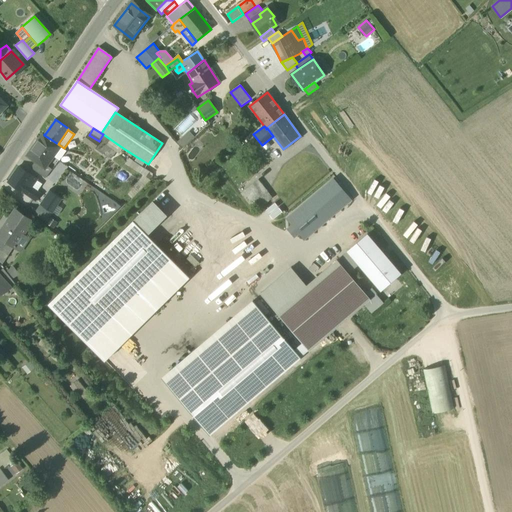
[(188,131),(177,142),(183,148),(195,137),(188,131)]
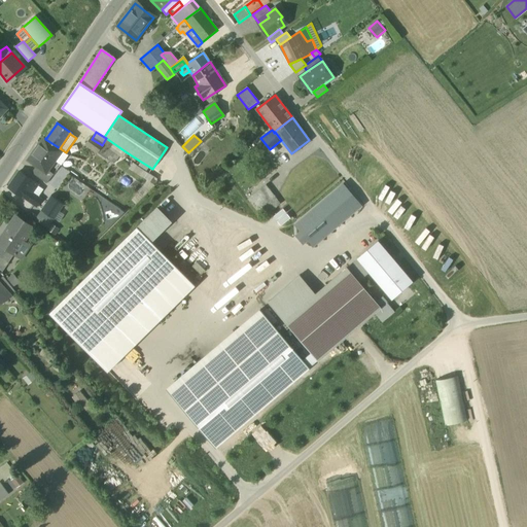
[(63,150),(60,148),(45,139),(45,138),(44,137),(27,161),(36,167),(45,174),(48,171),(56,161),(59,164),(60,162),(62,164),(68,155),(63,150)]
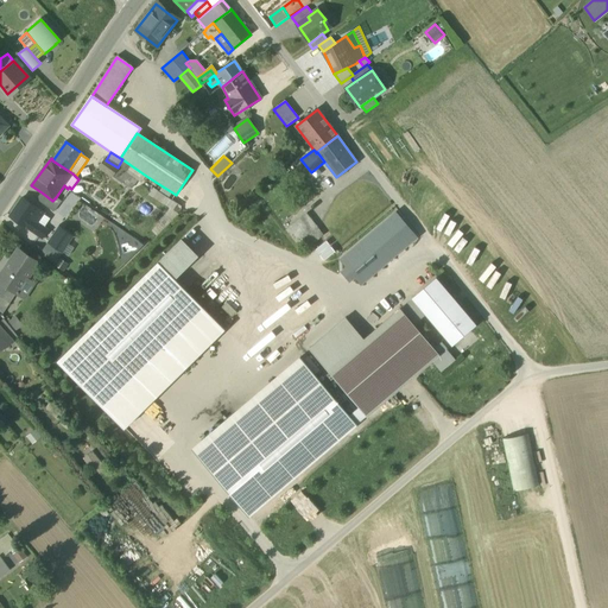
[(119,169),(118,168),(106,160),(105,159),(99,168),(113,177),(119,169)]
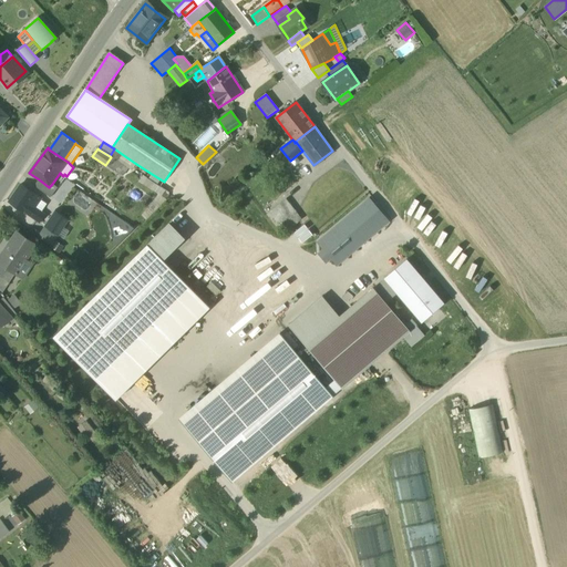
[(111,157),(117,162),(122,154),(114,148),(110,156),(111,157)]
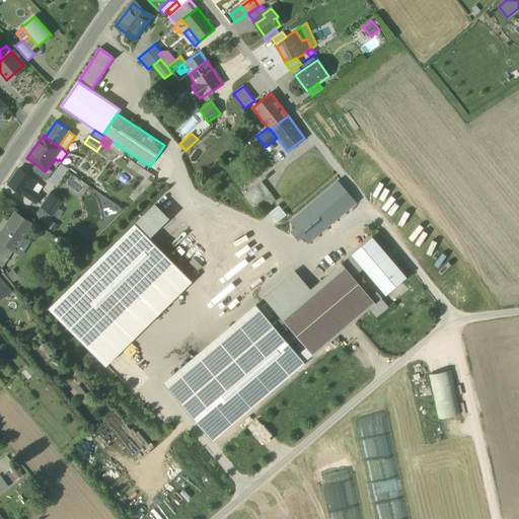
[(112,141),(107,148),(109,150),(117,154),(118,154),(121,156),(125,150),(112,141)]
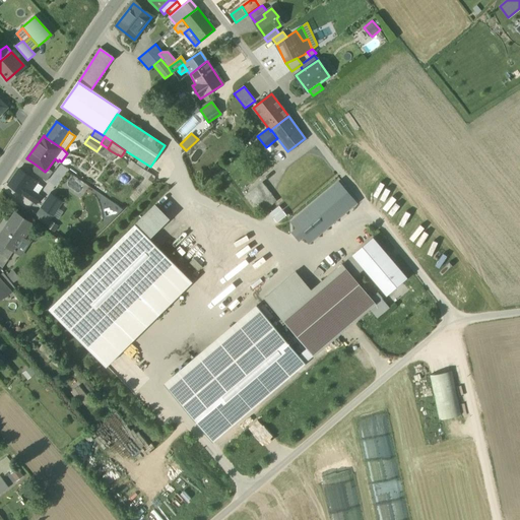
[(96,151),(105,157),(110,150),(108,148),(102,144),(96,151)]
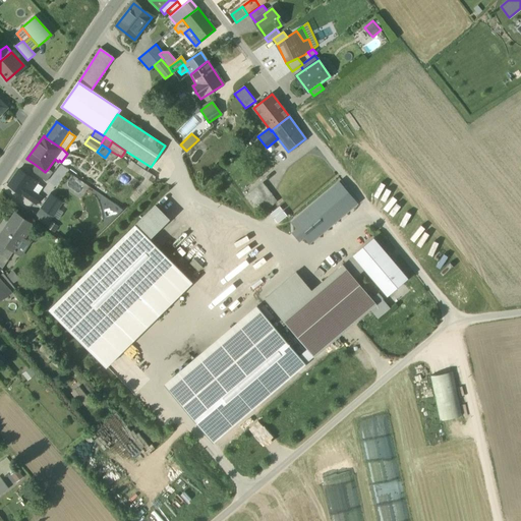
[(117,155),(110,151),(105,158),(112,163),(117,156),(117,155)]
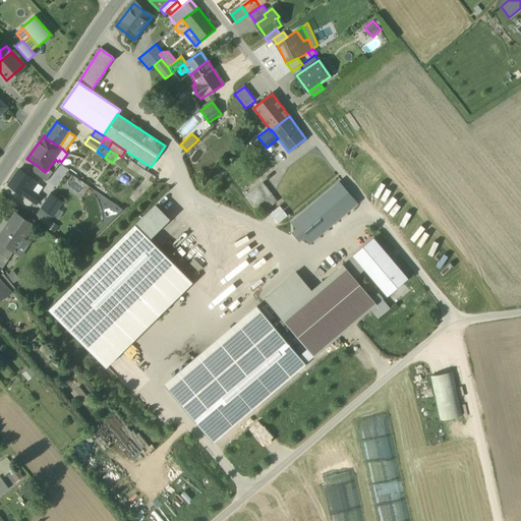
[(136,165),(143,170),(148,165),(139,160),(136,165)]
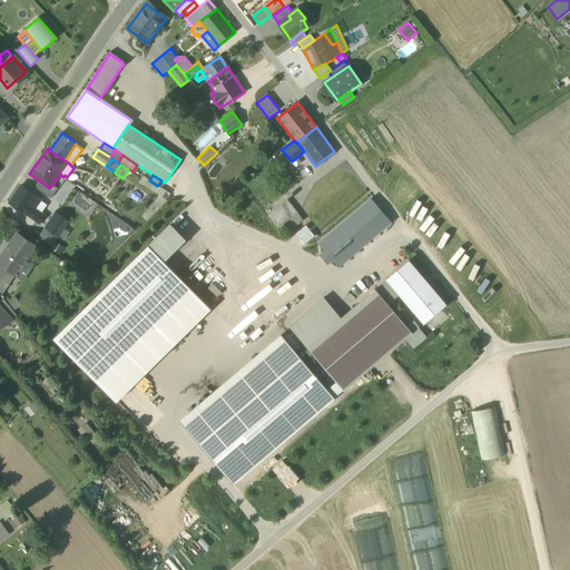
[(149,180),(143,177),(139,183),(161,198),(166,193),(157,186),(149,180)]
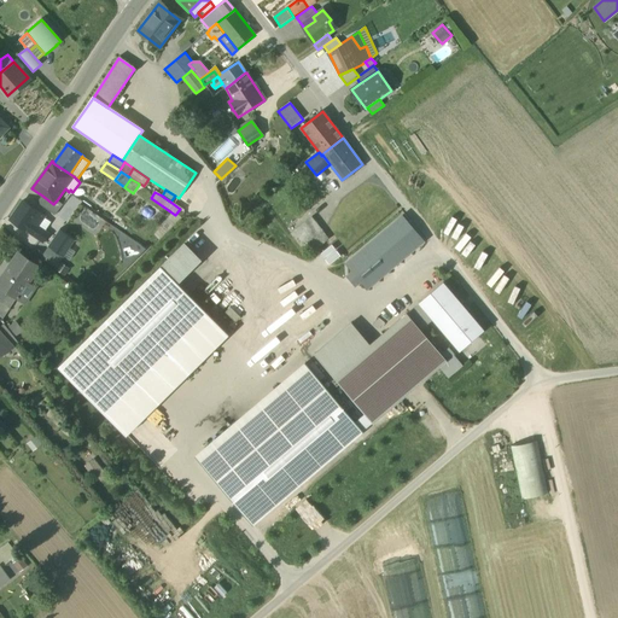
[(38,203),(54,216),(63,205),(57,200),(53,204),(42,196),(38,203)]
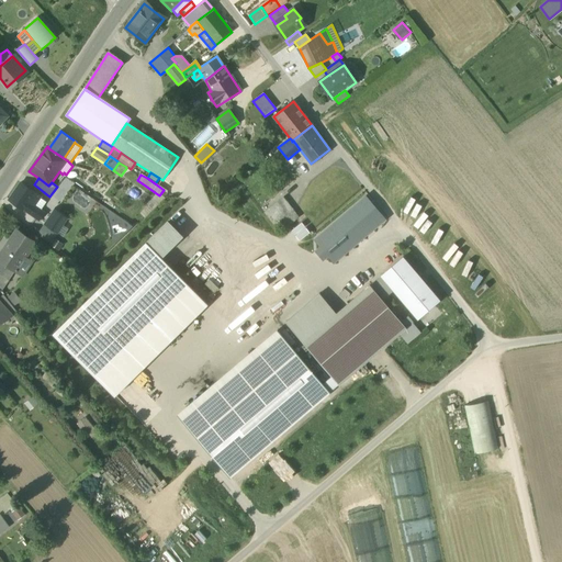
[(9,201),(33,216),(38,210),(33,206),(38,198),(40,198),(20,184),(9,201)]
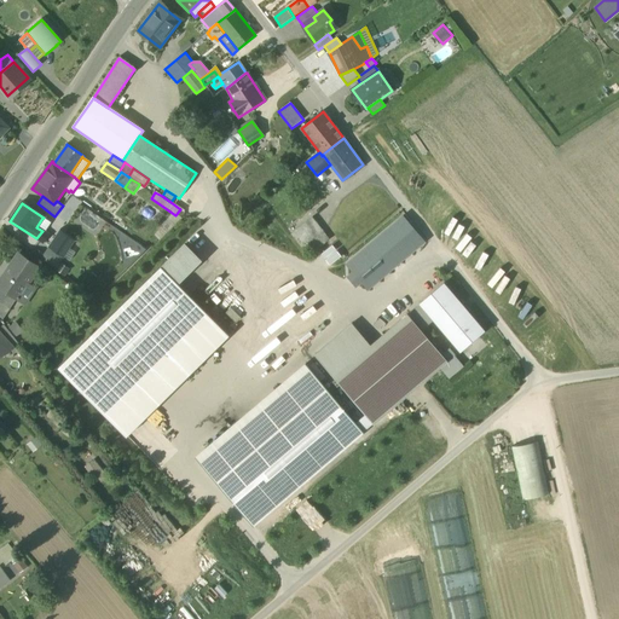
[(51,223),(42,218),(36,227),(42,231),(45,232),(51,223)]
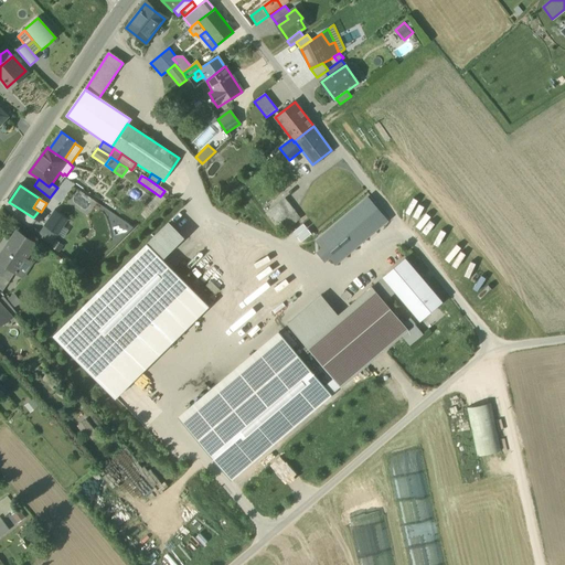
[(149,206),(155,211),(160,205),(153,199),(147,205),(149,206)]
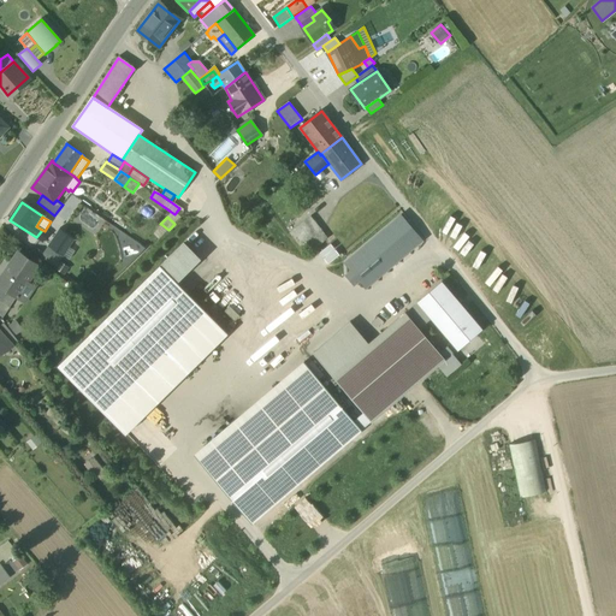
[(329,240),(321,230),(311,238),(304,231),(315,223),(312,217),(292,232),(303,247),(312,241),(318,249),(329,240)]
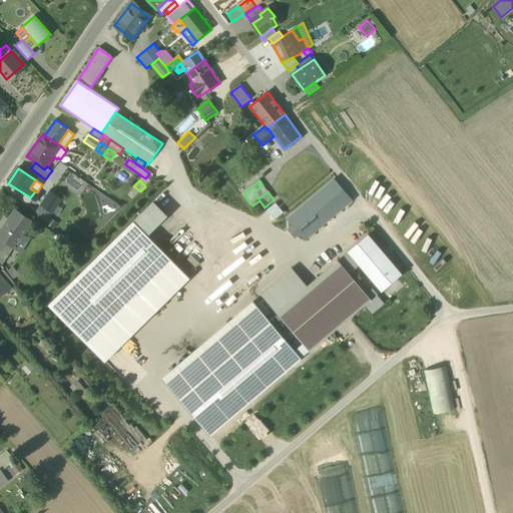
[(294,225),(289,229),(295,236),(300,232),(305,238),(351,199),(334,180),(289,219),(294,225)]
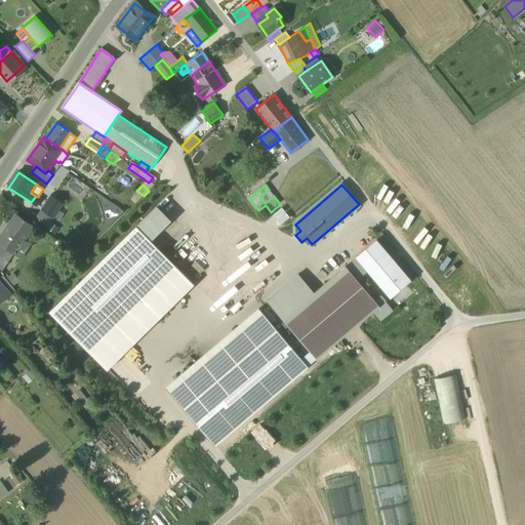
[(274,196),(269,190),(259,197),(265,203),(274,196)]
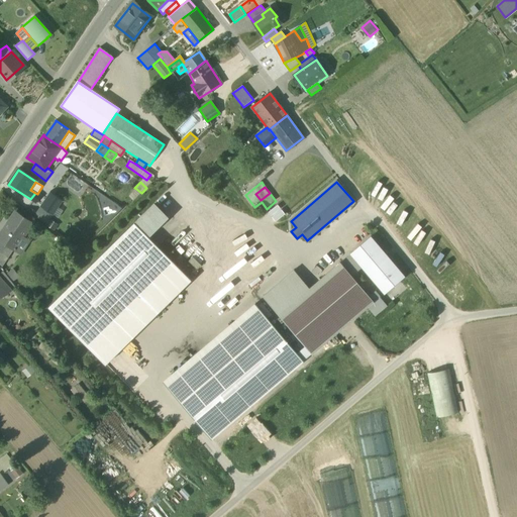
[(141,193),(136,189),(128,196),(133,201),(141,193)]
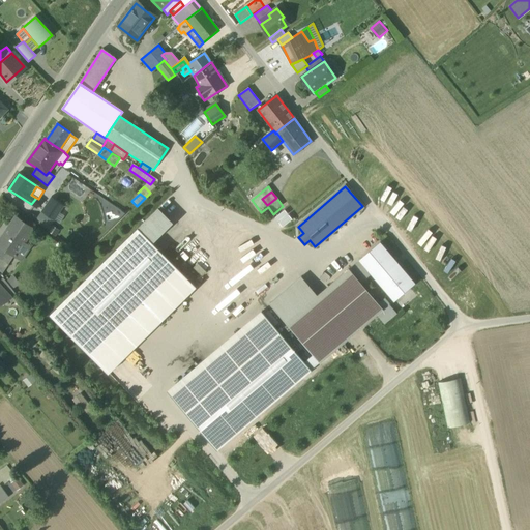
[(38,199),(36,198),(31,204),(36,208),(41,201),(38,199)]
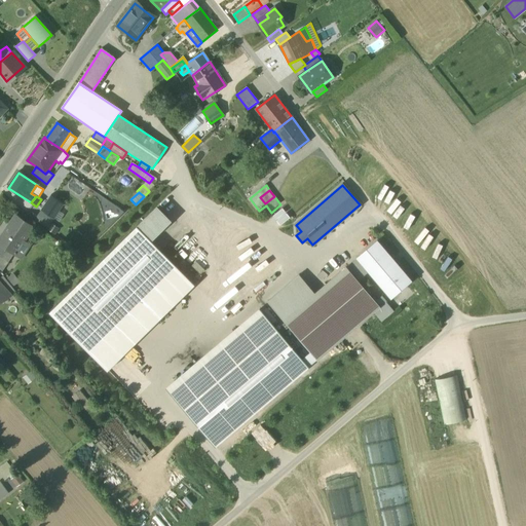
[(41,210),(53,218),(59,211),(63,204),(50,196),(41,210)]
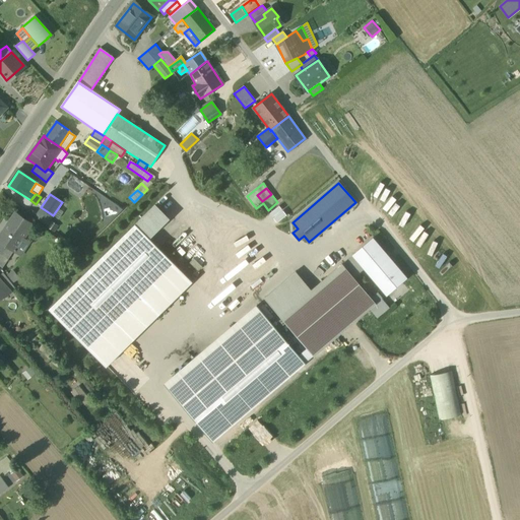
[(108,208),(105,209),(105,217),(121,217),(120,204),(108,204),(108,208)]
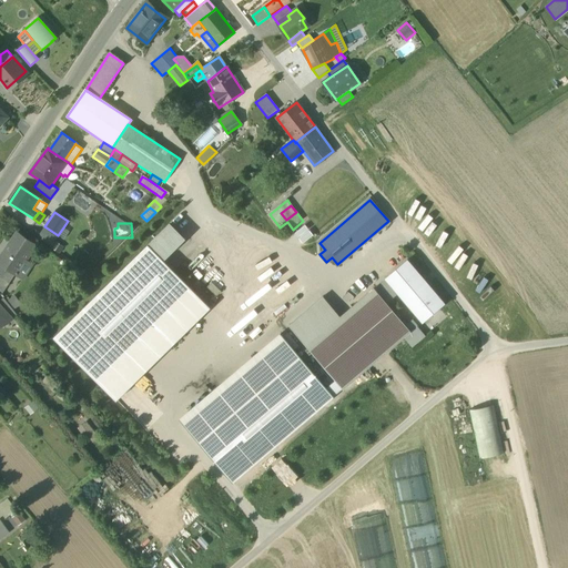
[(170,224),(149,245),(163,259),(183,239),(170,224)]
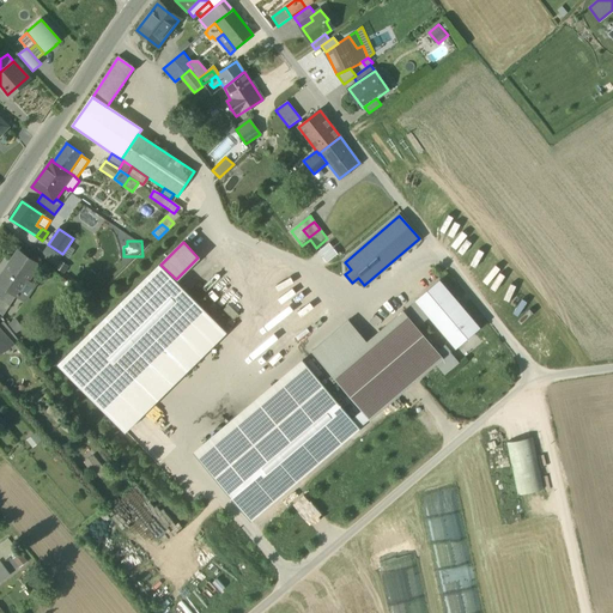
[(54,266),(62,254),(48,244),(40,258),(54,266)]
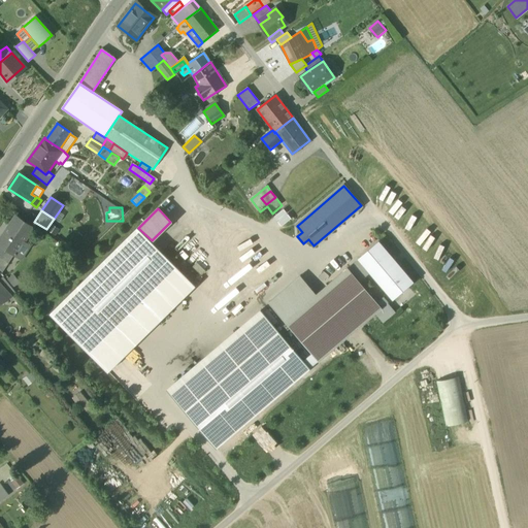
[(64,216),(59,211),(54,219),(60,223),(64,216)]
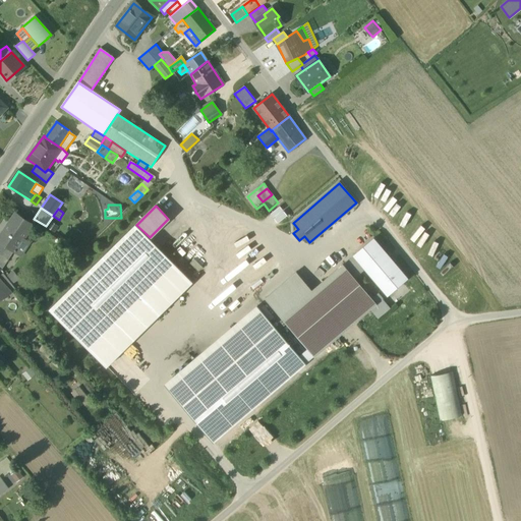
[(0,240),(9,247),(14,250),(22,239),(24,237),(33,226),(15,214),(0,236),(0,240)]
